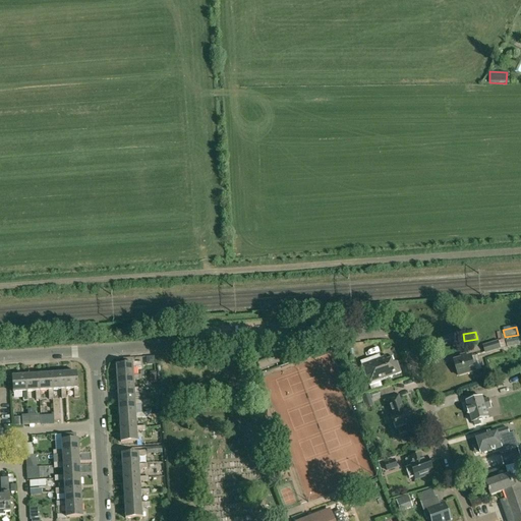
[(461,344),(459,334),(447,337),(447,339),(438,341),(440,347),(449,345),(449,347),(461,344)]
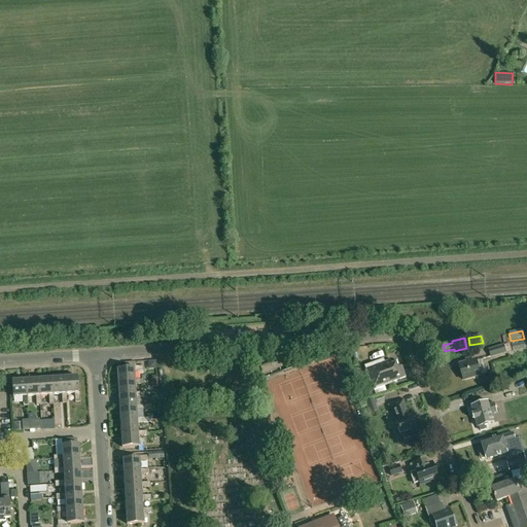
[(524,342),(512,344),(513,350),(525,348),(524,342)]
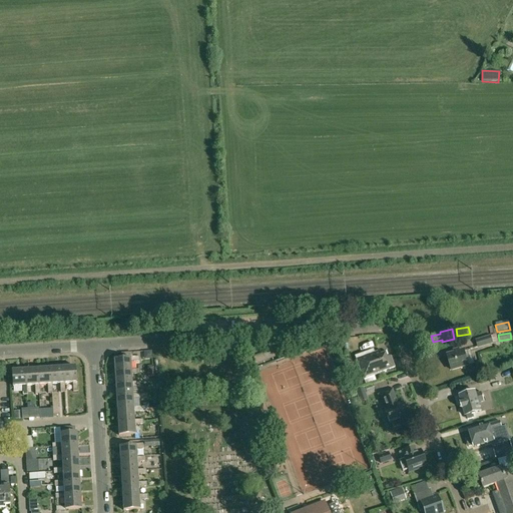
[(497,342),(495,334),(490,335),(475,340),(478,348),(494,344),(493,343),(497,342)]
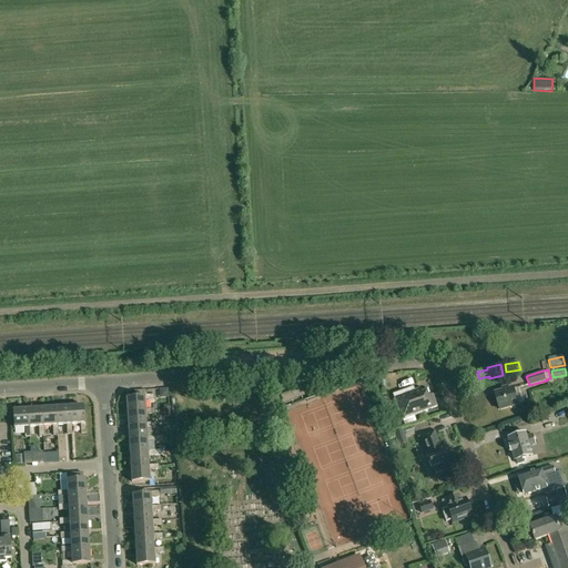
[(514,389),(510,391),(508,385),(501,387),(503,393),(496,395),(500,411),(518,405),(514,389)]
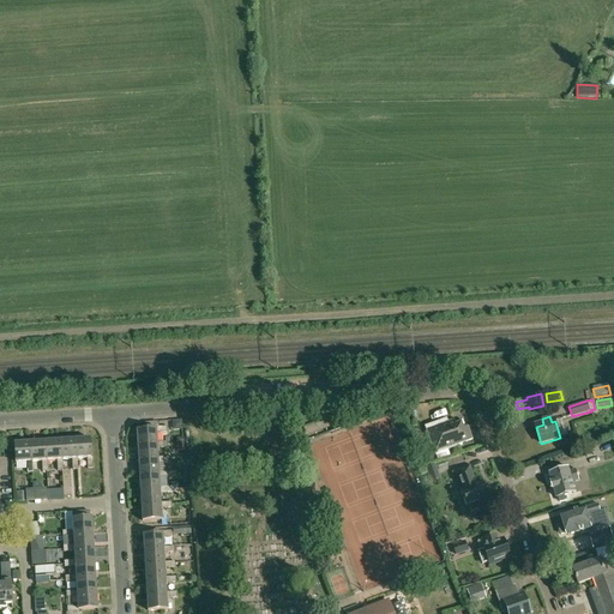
[(455,446),(470,440),(473,440),(468,426),(465,427),(463,420),(455,422),(455,420),(447,422),(446,419),(425,426),(434,455),(456,447),(455,446)]
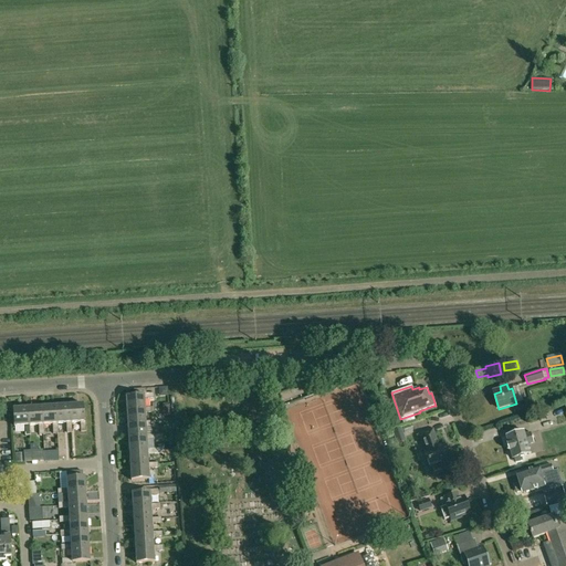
[(519,386),(512,388),(516,404),(523,401),(519,386)]
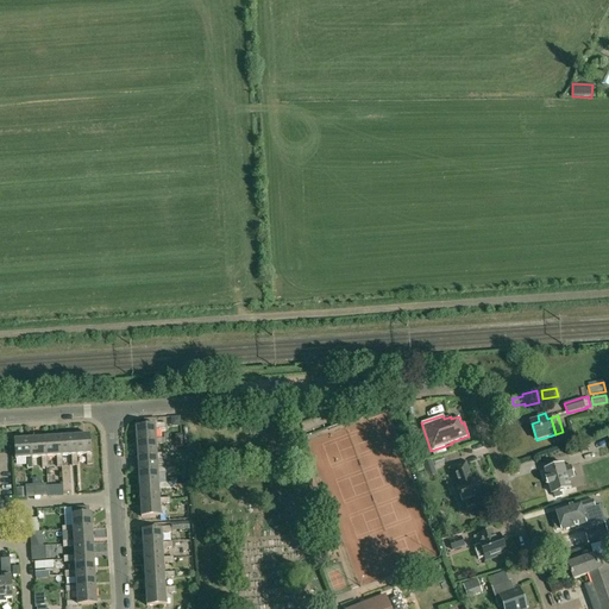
[(170,418),(171,427),(181,427),(180,416),(170,418)]
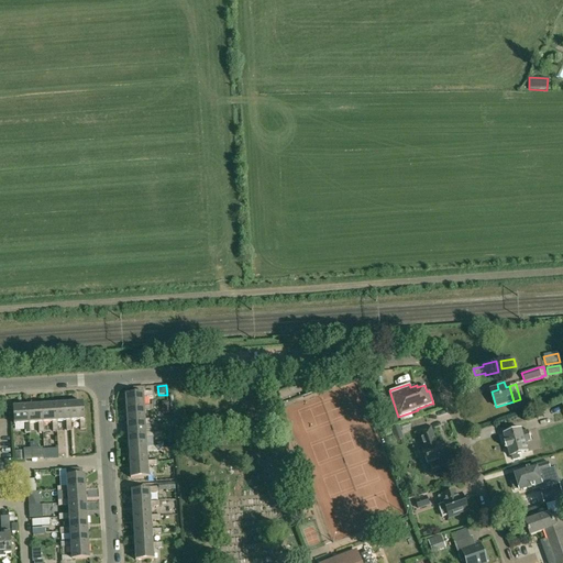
[(144,407),(144,406),(143,397),(153,396),(152,390),(143,392),(143,393),(124,394),(125,408),(144,407)]
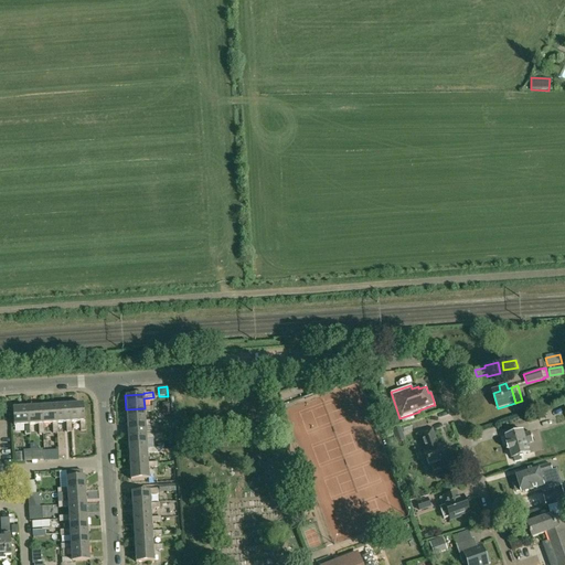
[(83,404),(68,405),(70,423),(71,423),(80,422),(81,432),(85,432),(85,420),(83,422),(83,404)]
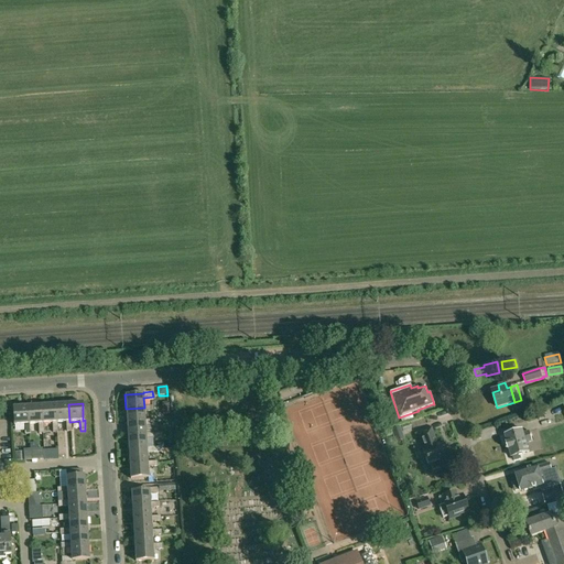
[(563,419),(563,403),(548,409),(552,423),(563,419)]
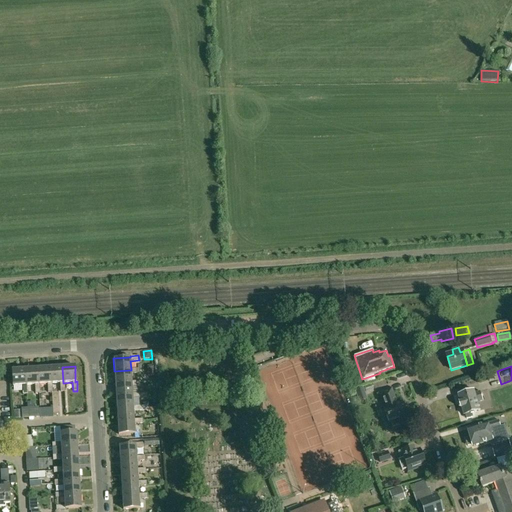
[(62,367),(49,368),(50,384),(52,384),(60,383),(60,392),(65,392),(64,383),(63,383),(62,367)]
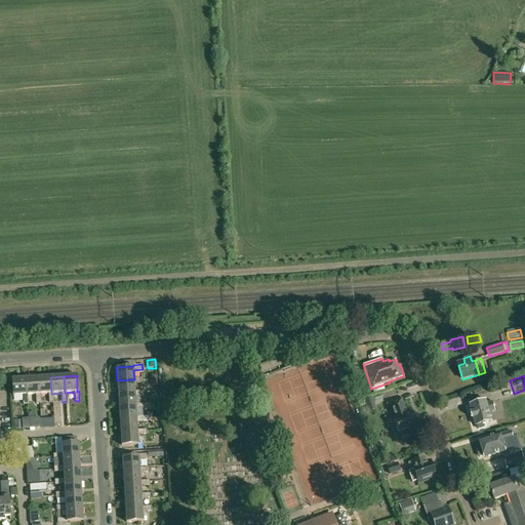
[(50,377),(38,378),(39,395),(40,395),(48,394),(48,403),(53,403),(53,394),(51,394),(50,377)]
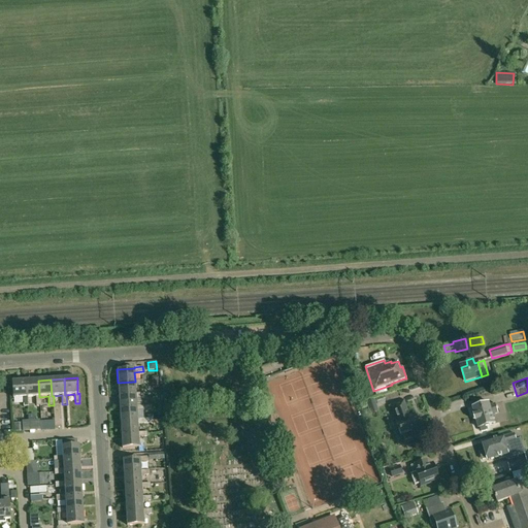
[(118,383),(119,396),(136,395),(135,393),(135,386),(144,385),(143,380),(135,381),(135,382),(118,383)]
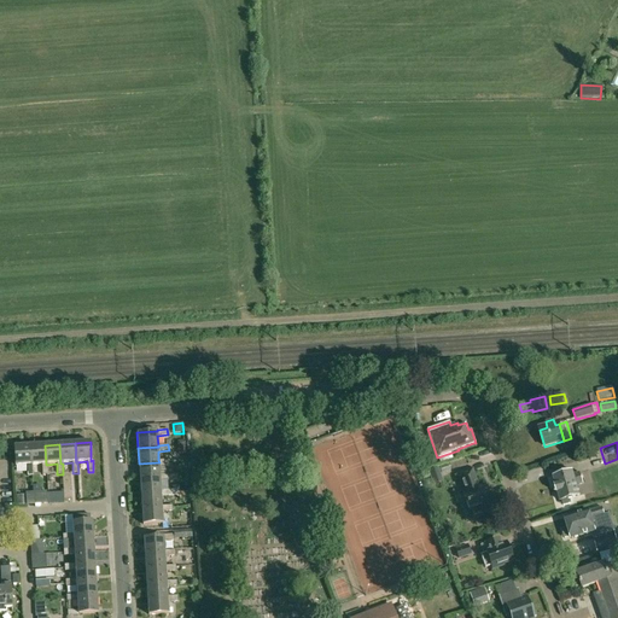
[(27,477),(31,476),(33,476),(33,465),(30,466),(29,445),(15,447),(16,466),(27,466),(27,477)]
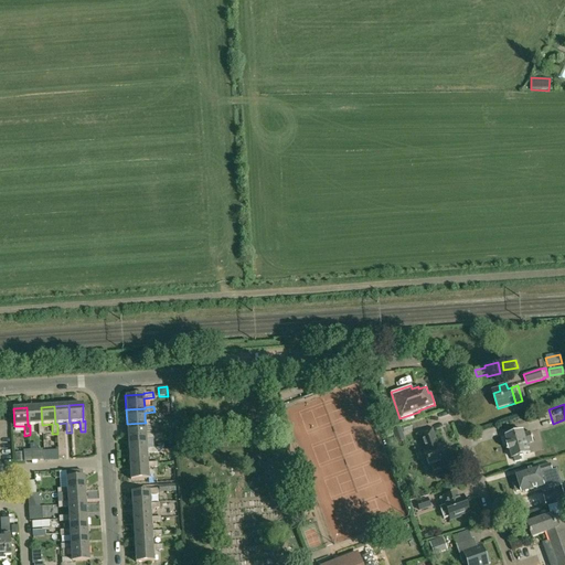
[(41,407),(27,407),(28,426),(30,425),(39,425),(39,435),(44,434),(43,425),(42,425),(41,407)]
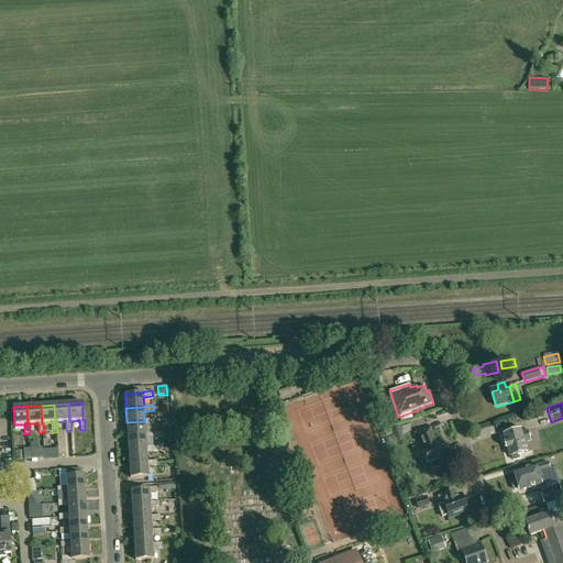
[(398,422),(395,412),(386,416),(390,426),(398,422)]
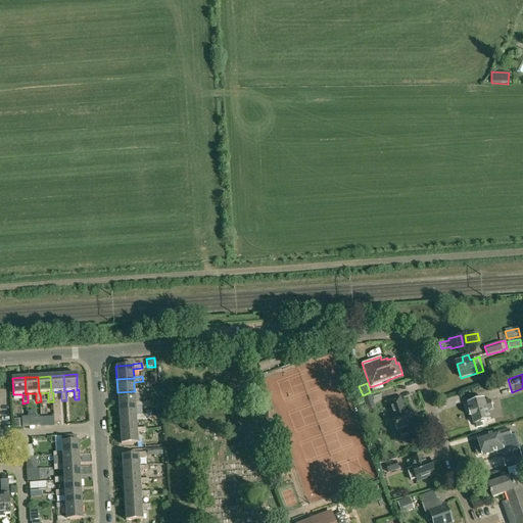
[(117,392),(119,405),(135,403),(135,402),(135,394),(143,394),(143,389),(134,389),(135,391),(117,392)]
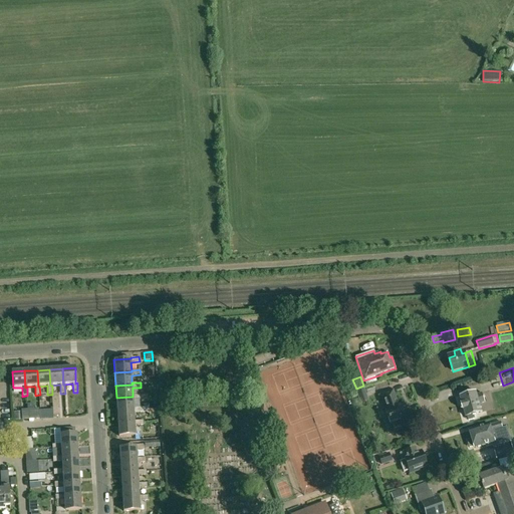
[(368,401),(364,389),(356,392),(360,404),(368,401)]
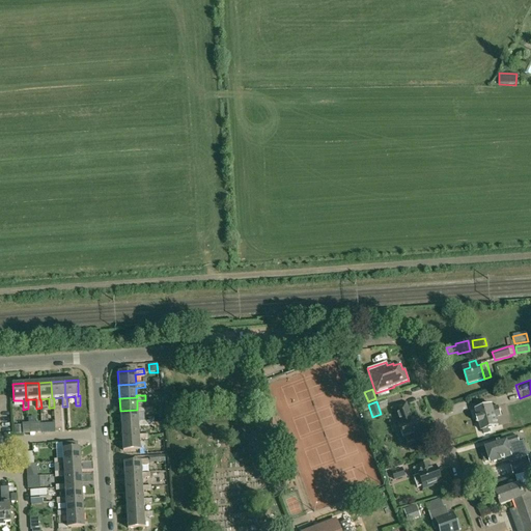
[(481,429),(482,429),(483,435),(491,432),(490,427),(499,425),(497,418),(501,416),(498,406),(494,408),(493,403),(475,409),(478,416),(477,417),(478,423),(479,422),(481,429)]
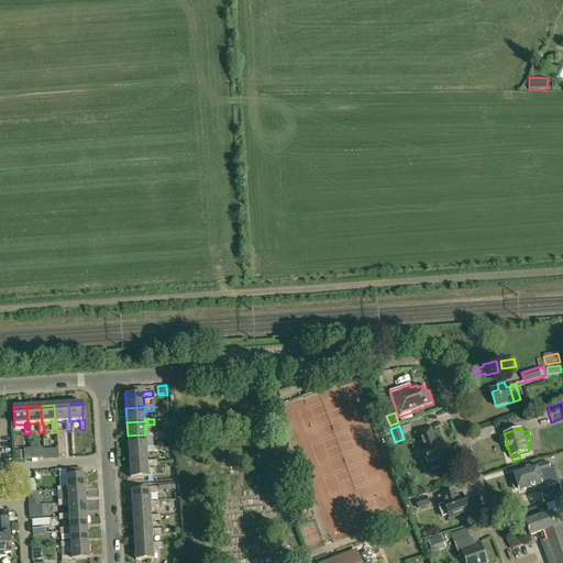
[(449,459),(442,443),(435,445),(430,429),(418,432),(423,450),(422,450),(428,464),(430,464),(431,470),(440,466),(439,464),(444,462),(445,460),(449,459)]
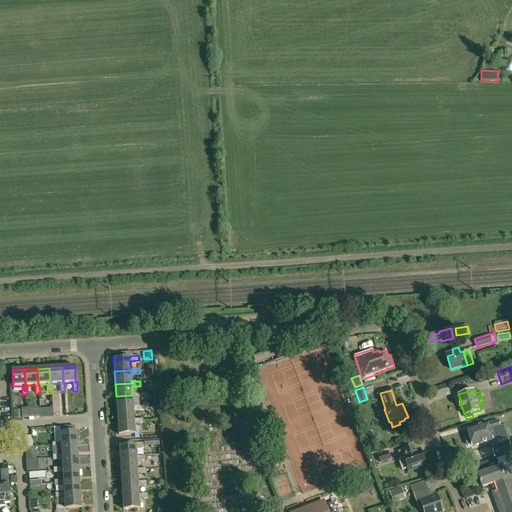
[(116,396),(117,409),(133,408),(133,407),(133,399),(141,398),(148,398),(147,395),(147,393),(141,394),(132,394),(132,395),(116,396)]
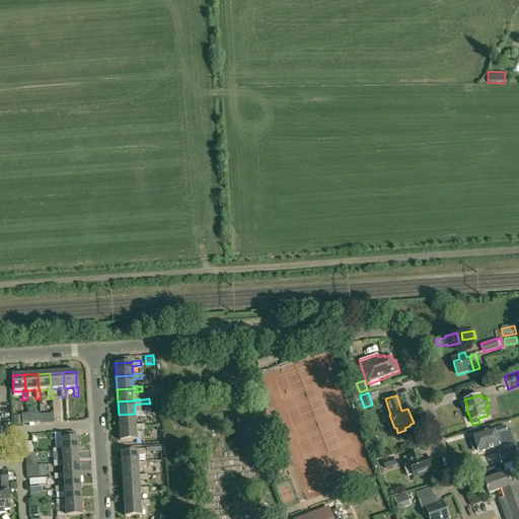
[(119,415),(119,427),(136,426),(136,425),(135,417),(150,416),(150,411),(144,412),(135,413),(135,414),(119,415)]
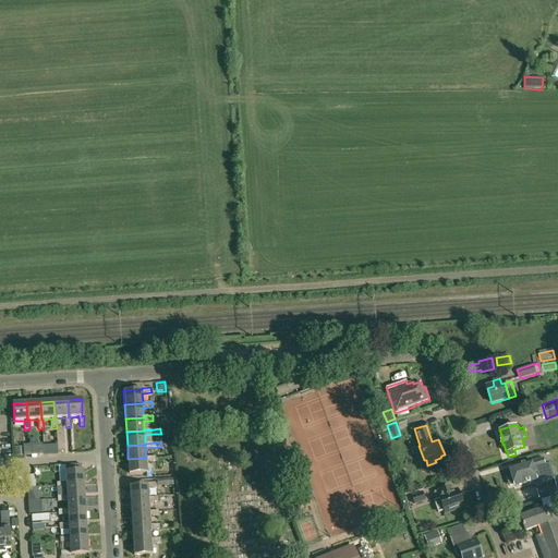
[(31,445),(31,446),(32,456),(44,456),(43,444),(31,445)]
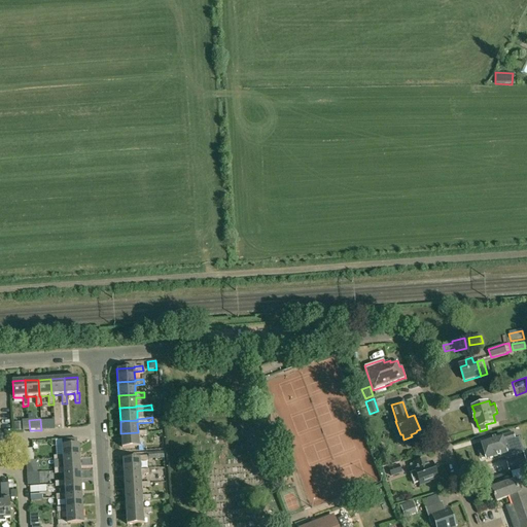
[(13,430),(23,430),(22,422),(13,422),(13,430)]
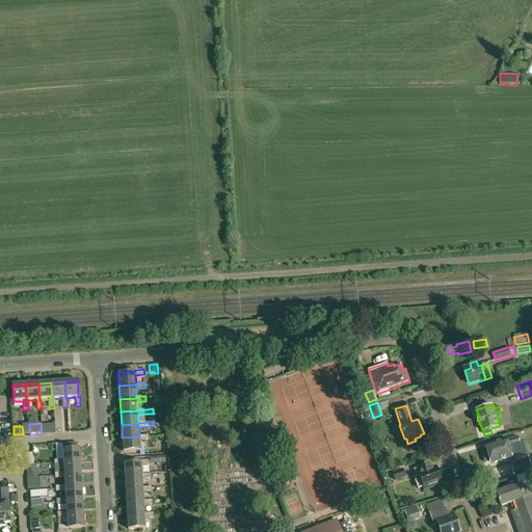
[(149,440),(148,436),(148,435),(139,435),(139,436),(122,437),(123,451),(140,450),(140,449),(139,441),(149,440)]
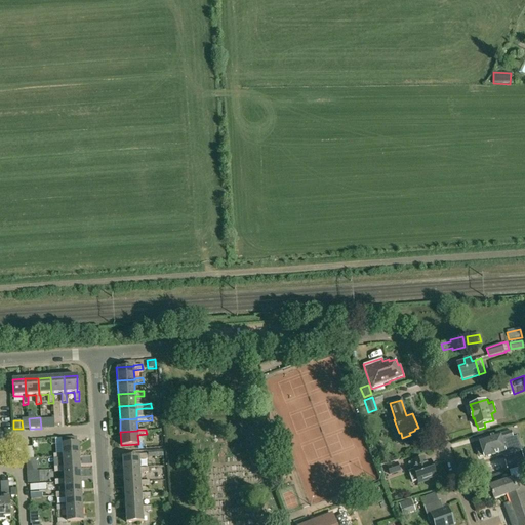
[(511,438),(509,431),(501,434),(500,433),(481,439),(483,447),(478,449),(480,456),(486,455),(486,457),(507,451),(503,441),(511,438)]
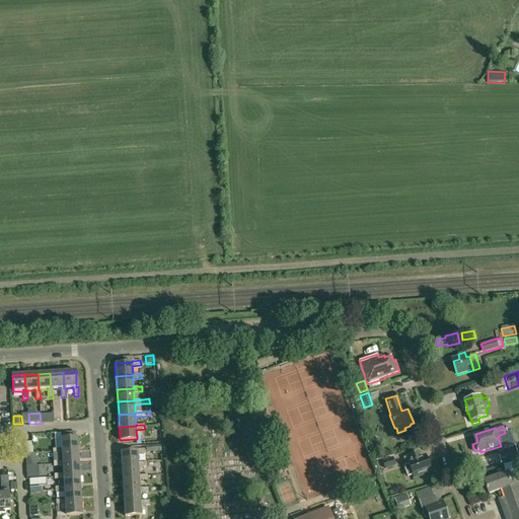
[(53,449),(53,452),(53,454),(62,453),(62,452),(78,451),(77,438),(61,439),(62,449),(53,449)]
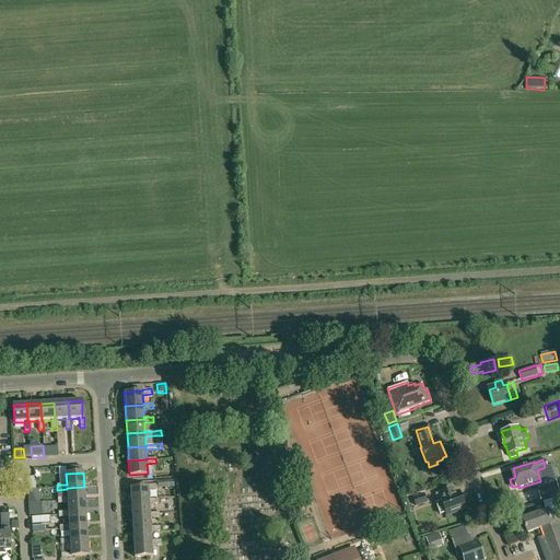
[(406,480),(408,490),(415,488),(412,479),(406,480)]
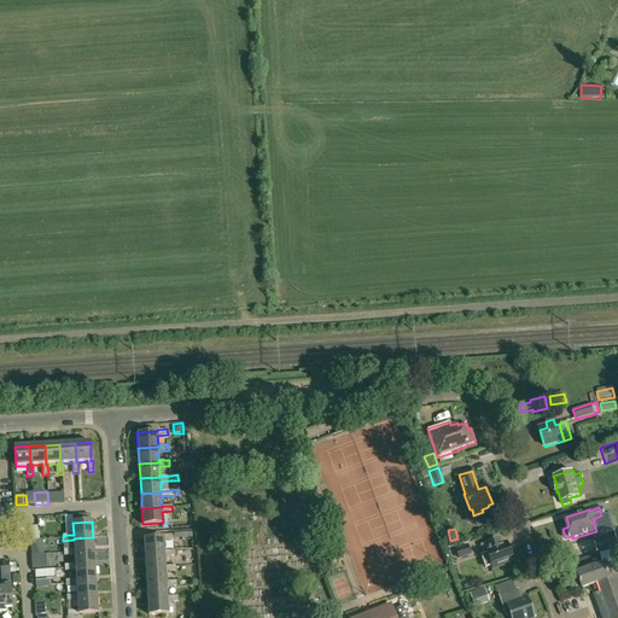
[(164,553),(164,551),(163,541),(174,541),(174,535),(163,536),(163,537),(144,538),(145,554),(164,553)]
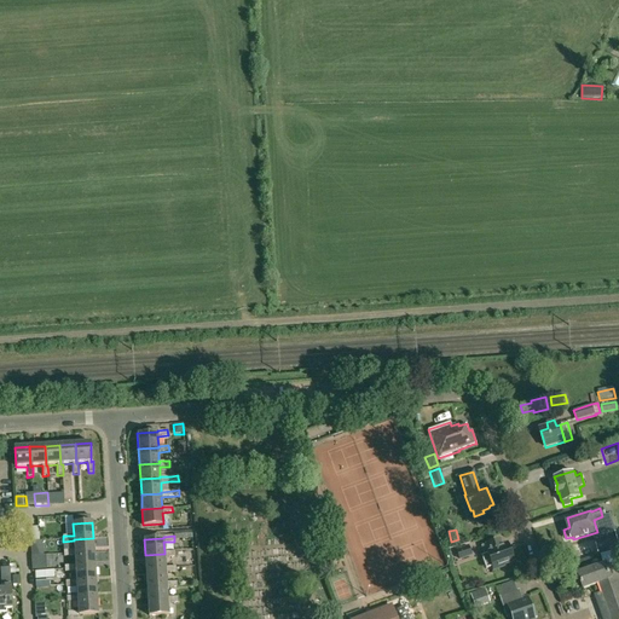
[(94,553),(93,538),(74,539),(74,541),(74,550),(64,550),(64,556),(75,556),(75,554),(94,553)]
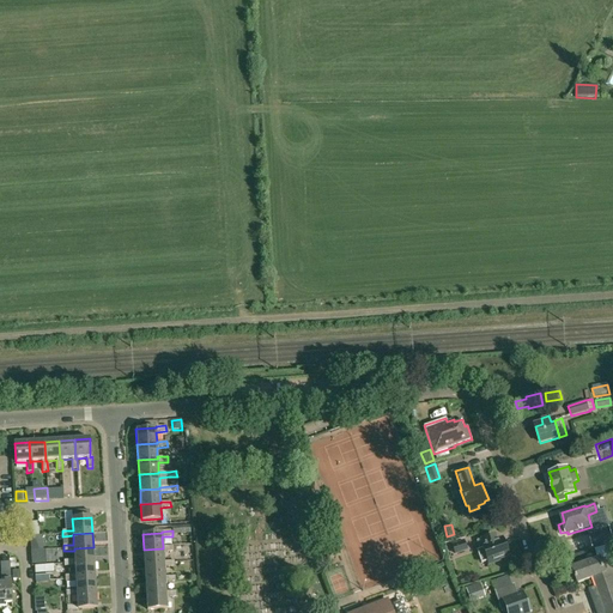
[(604,546),(612,542),(612,533),(601,536),(604,546)]
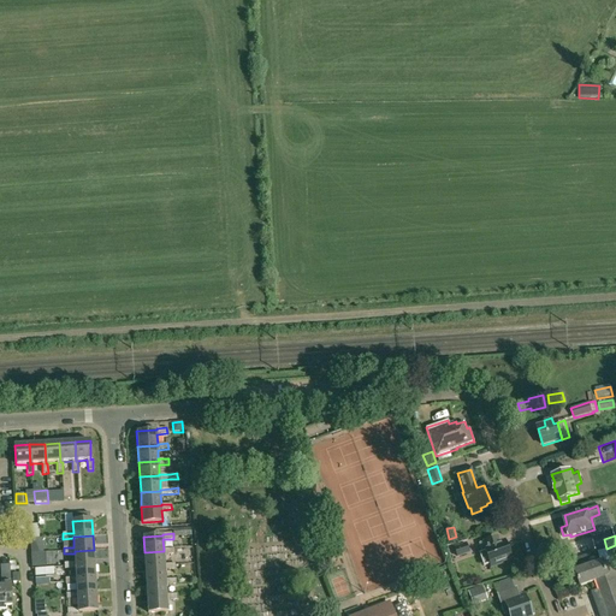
[(30,539),(31,554),(43,552),(42,538),(40,538),(31,539),(30,539)]
